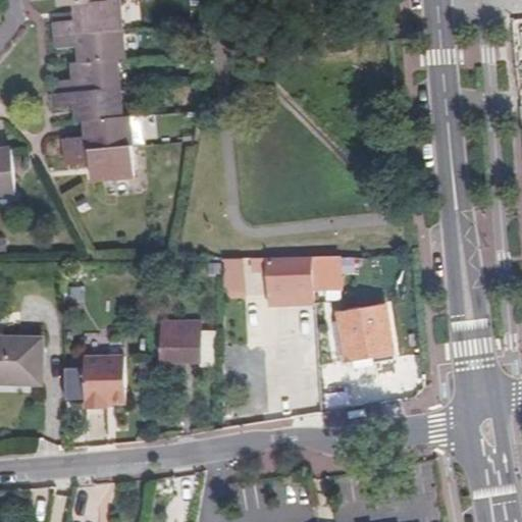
[(57,22),(58,36),(122,31),(119,1),(105,2),(76,4),(77,21),(57,22)]
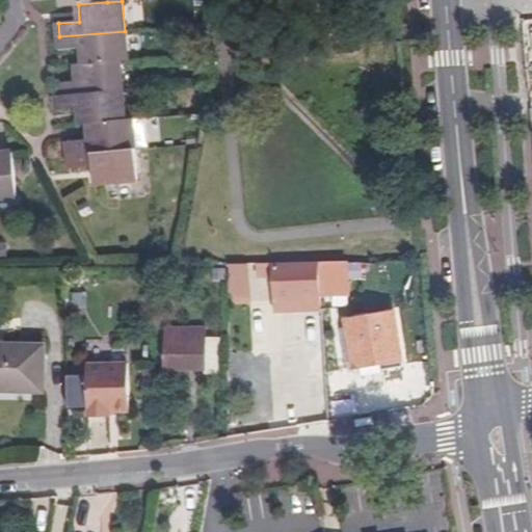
[(83,48),(84,64),(121,61),(127,60),(125,31),(59,36),(60,50),(83,48)]
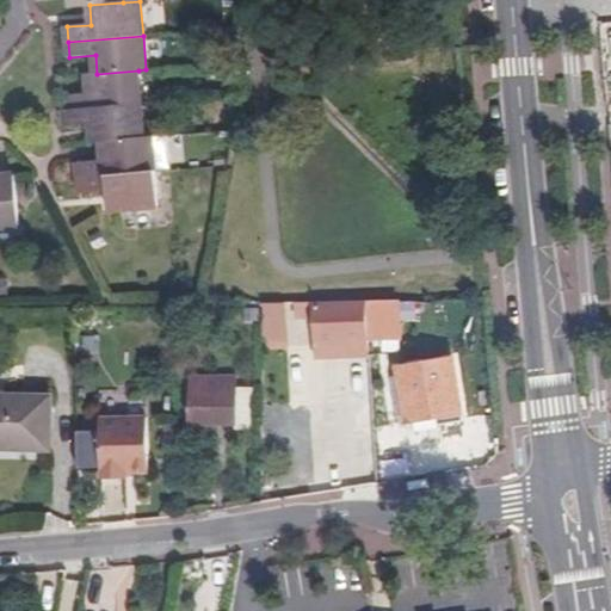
[(72,96),(73,111),(141,105),(139,71),(97,74),(88,74),(90,93),(72,96)]
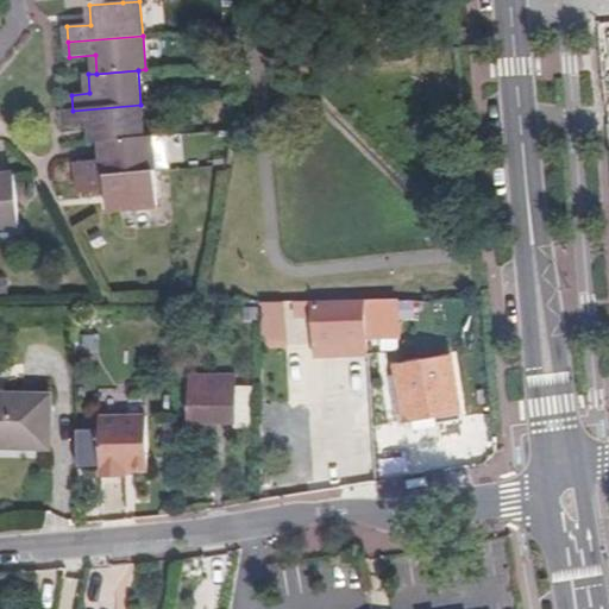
[(94,143),(102,142),(143,139),(140,105),(73,111),(66,111),(67,127),(93,125),(94,143)]
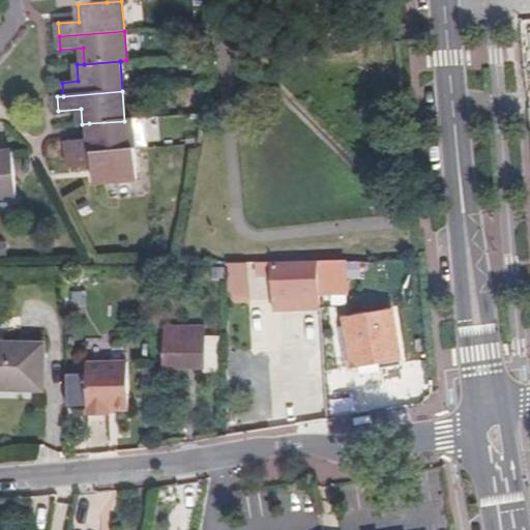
[(133,120),(135,150),(149,149),(146,119),(133,120)]
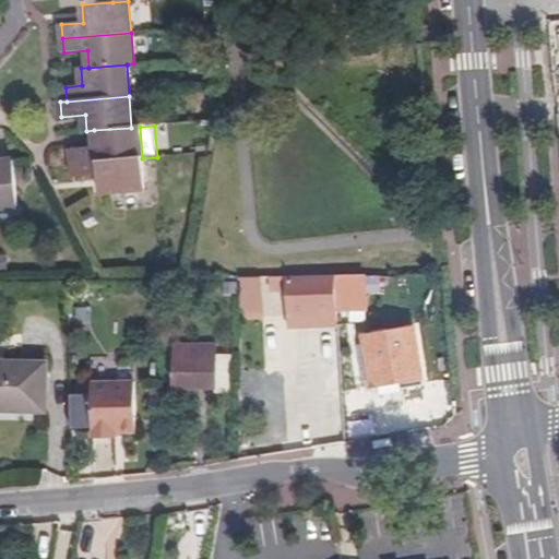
[(72,150),(73,164),(142,158),(140,127),(131,128),(94,130),(95,147),(72,150)]
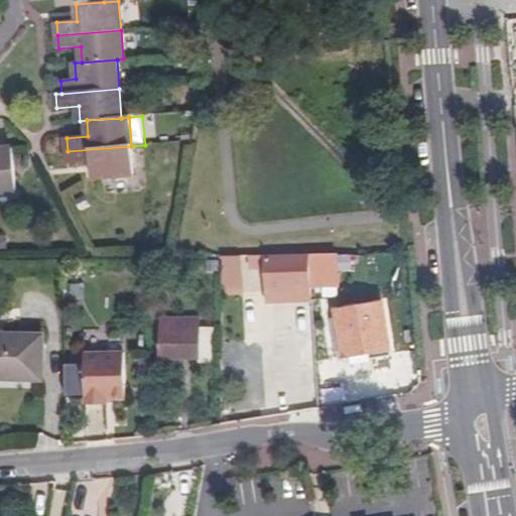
[(131,146),(68,151),(69,164),(91,162),(92,177),(134,174),(131,146)]
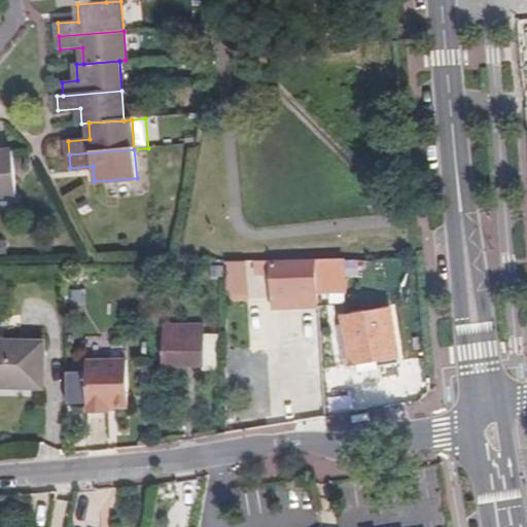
[(0,196),(16,195),(13,151),(0,152),(0,196)]
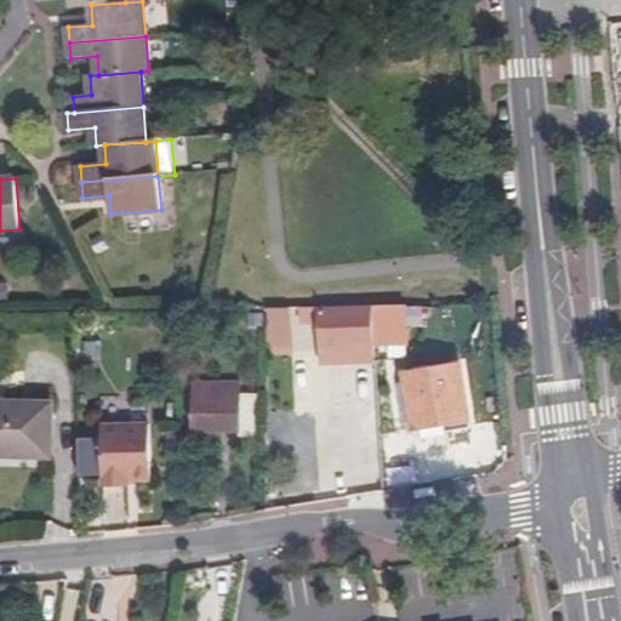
[(189,178),(180,180),(180,188),(191,188),(189,178)]
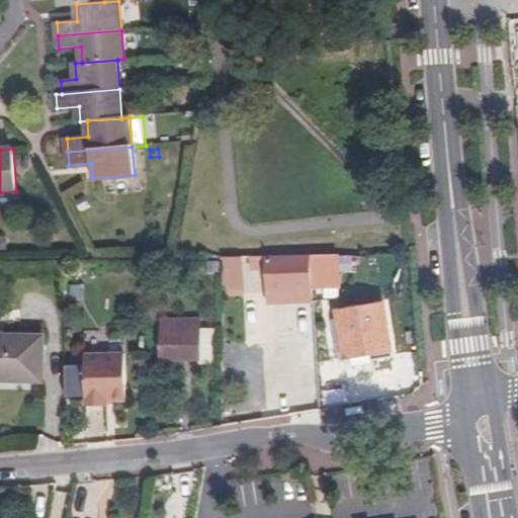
[(305,280),(303,256),(260,257),(262,305),(307,303),(305,280)]
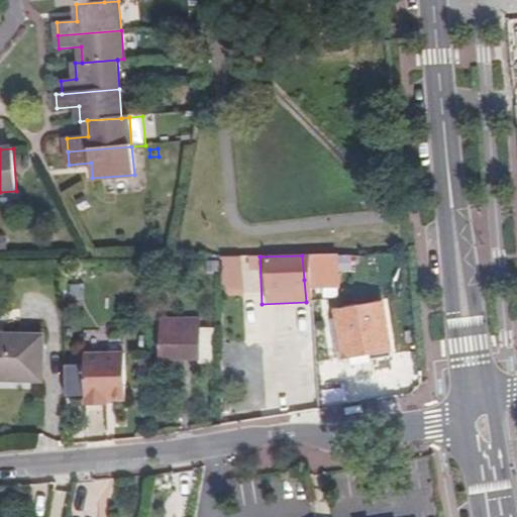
[(322,279),(322,255),(302,255),(304,280),(322,279)]
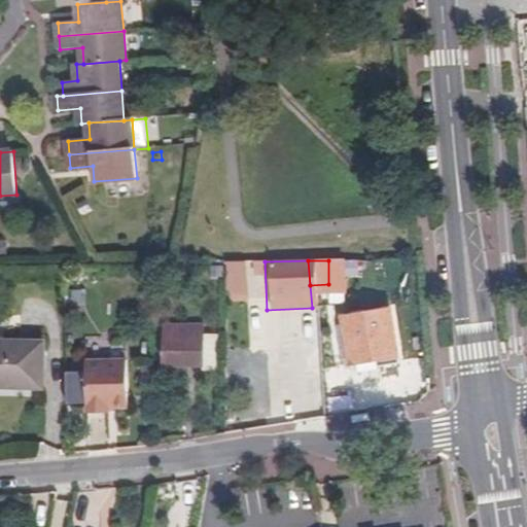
[(245,262),(218,264),(219,278),(219,287),(245,286),(245,262)]
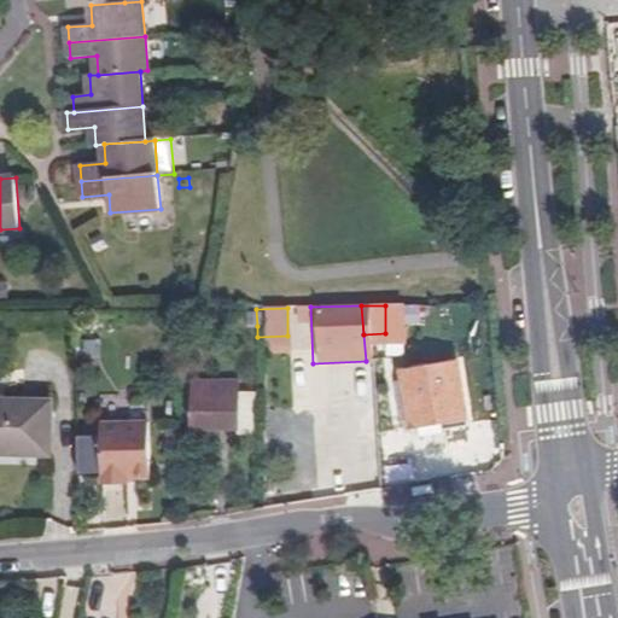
[(256,309),(240,309),(242,327),(257,326),(256,309)]
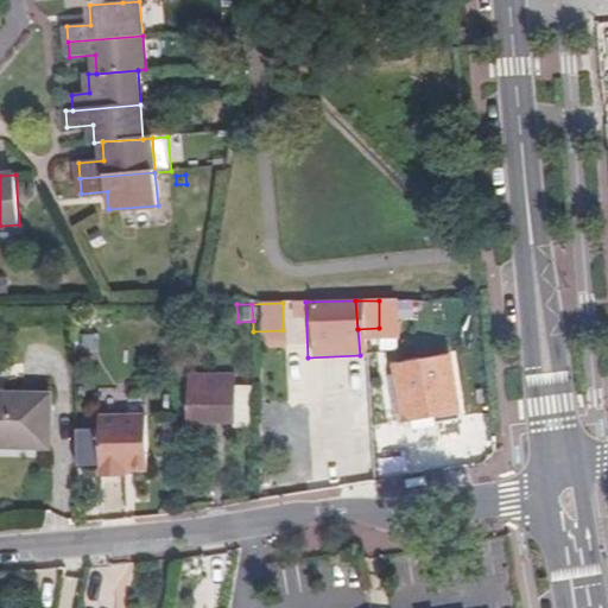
[(398,423),(451,415),(443,360),(390,368),(398,423)]
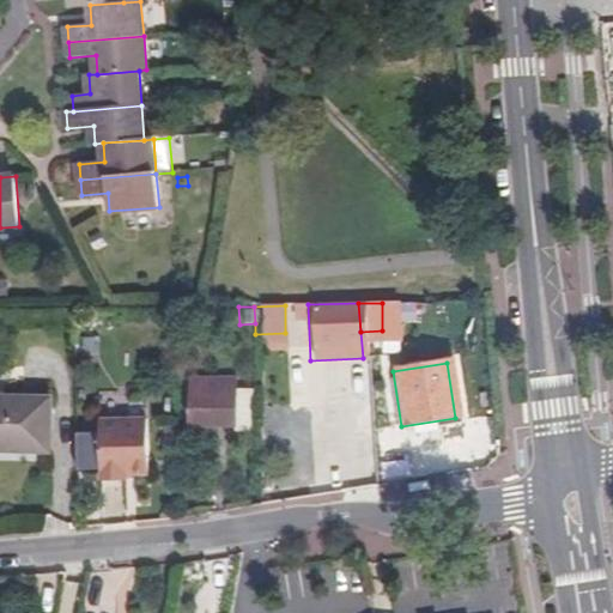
[(234,388),(234,374),(184,375),(184,428),(234,426),(235,426),(234,388)]
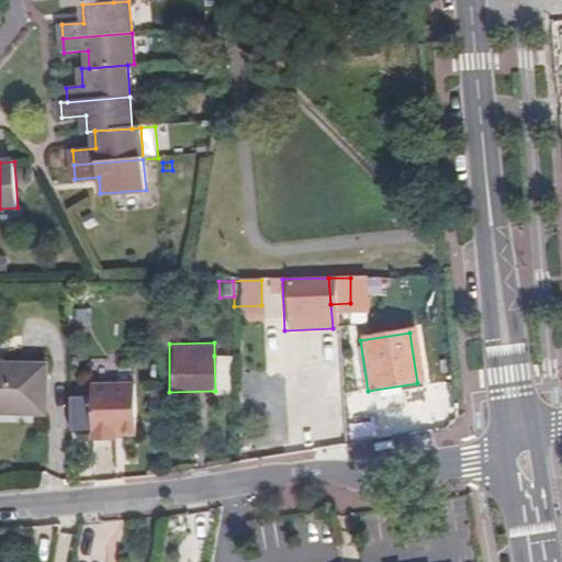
[(214,356),(215,391),(214,391),(214,394),(231,394),(231,355),(214,356)]
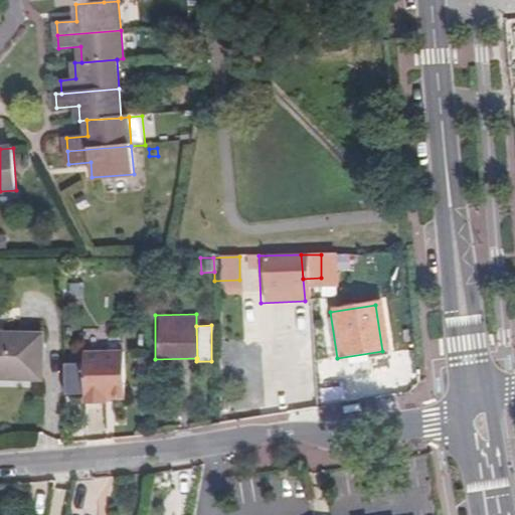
[(37,336),(0,336),(0,378),(37,378),(37,336)]
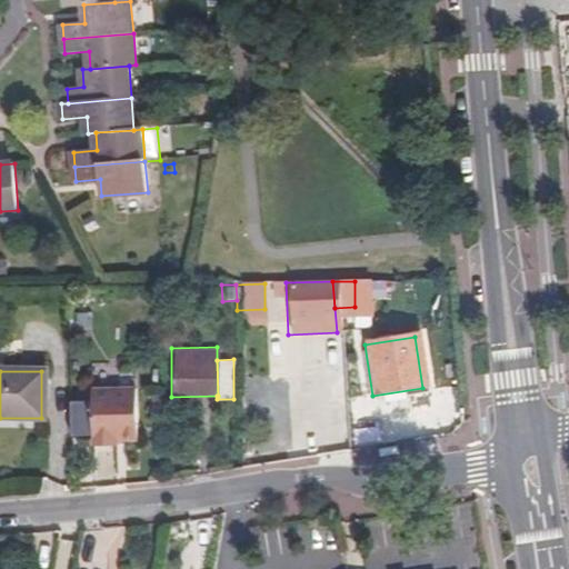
[(116,442),(137,441),(133,390),(89,392),(91,417),(91,433),(92,448),(116,447),(116,442)]
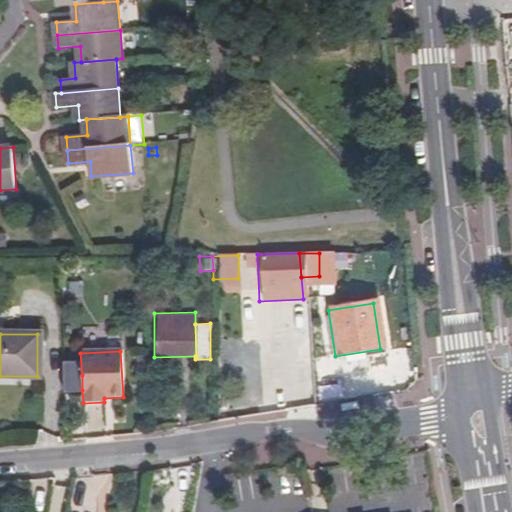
[(68,390),(82,390),(82,375),(67,376),(68,390)]
